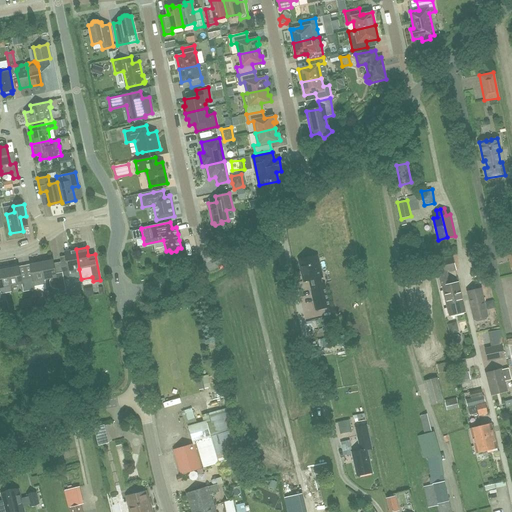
[(79,269),(76,249),(64,252),(67,266),(62,267),(63,272),(64,280),(74,278),(75,276),(74,270),(79,269)]
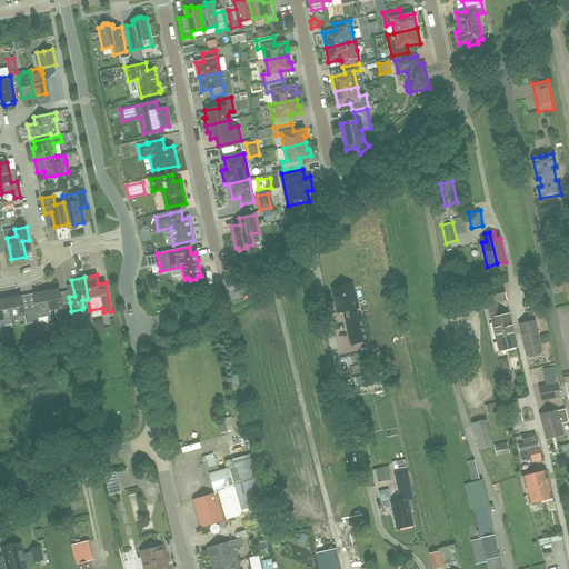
[(358,308),(352,285),(332,289),(339,312),(345,311),(352,345),(367,341),(360,316),(357,316),(356,309),(358,308)]
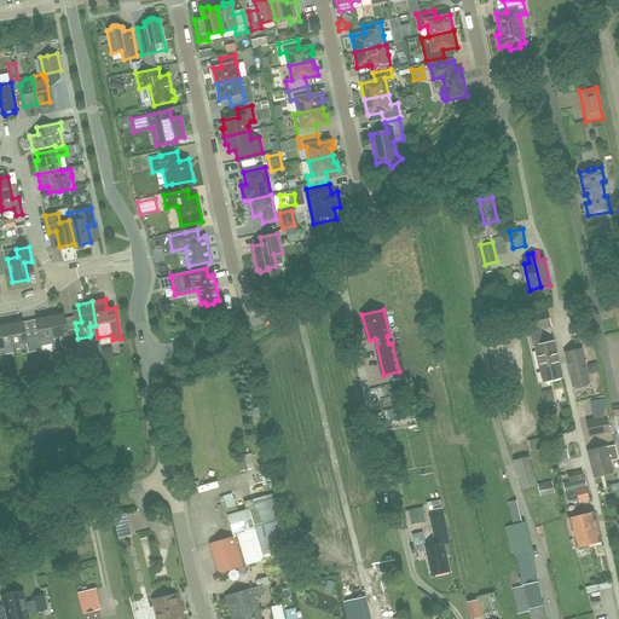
[(555,342),(545,343),(544,345),(541,330),(551,328),(550,319),(548,311),(524,317),(526,325),(527,333),(530,331),(533,347),(536,347),(544,382),(554,380),(563,377),(560,366),(555,342)]
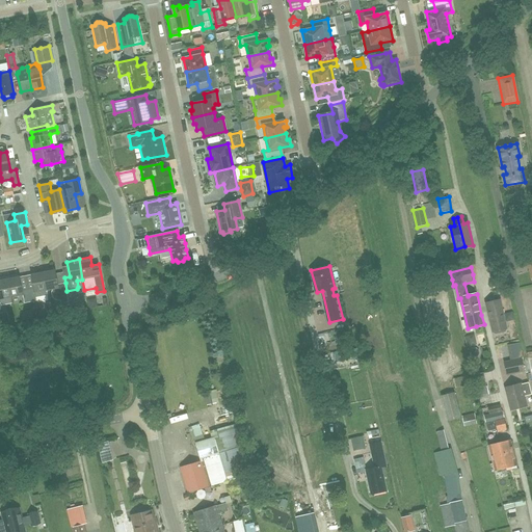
[(45,272),(44,272),(47,291),(52,289),(51,293),(52,296),(54,299),(57,300),(60,300),(61,307),(70,306),(67,291),(65,283),(58,285),(55,270),(54,270),(54,269),(52,268),(45,270),(44,271),(45,272)]
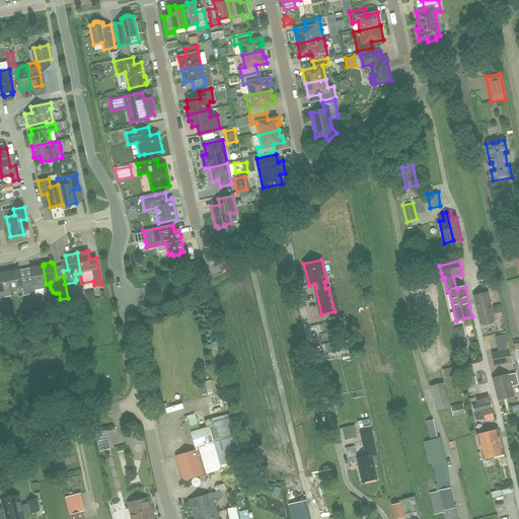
[(35,291),(47,288),(46,284),(43,266),(42,266),(41,265),(40,265),(32,266),(31,267),(32,268),(30,268),(33,282),(27,283),(29,295),(35,294),(35,291)]
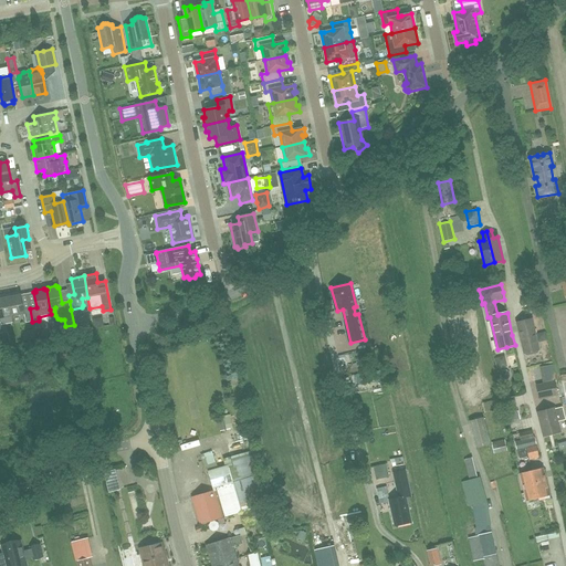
[(25,323),(32,322),(30,308),(23,310),(21,295),(19,295),(19,294),(18,293),(8,295),(12,316),(24,314),(25,323)]
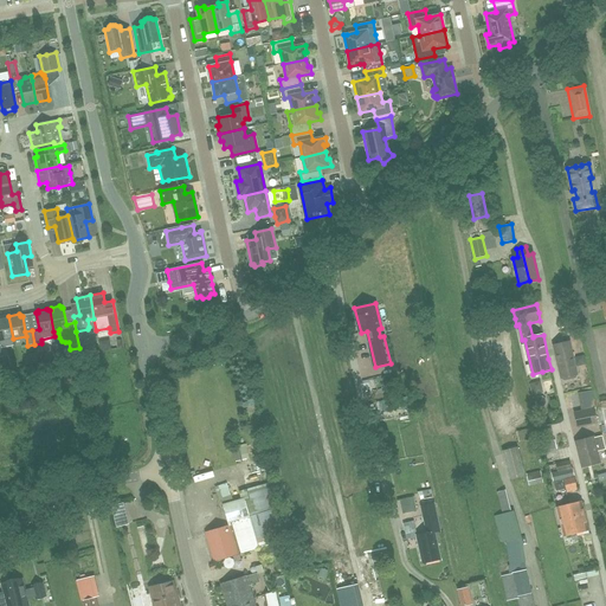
[(0,350),(1,350),(0,345),(0,341),(13,339),(8,316),(0,317),(0,350)]
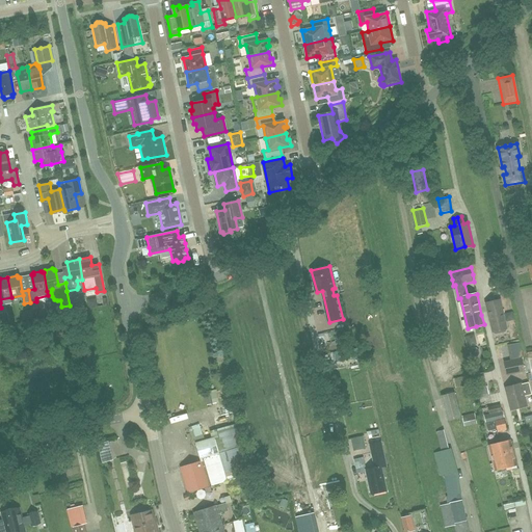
[(506,330),(506,328),(507,328),(500,299),(485,303),(493,334),(495,335),(505,333),(506,330)]
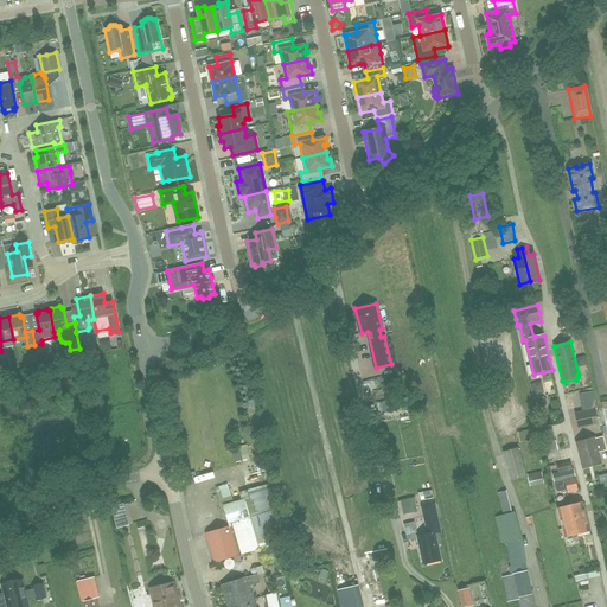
[(410,408),(409,397),(376,403),(378,414),(410,408)]
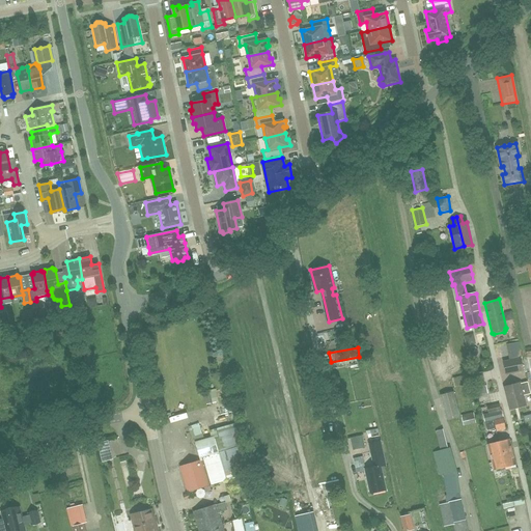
[(503,361),(504,365),(505,373),(523,370),(521,358),(503,361)]
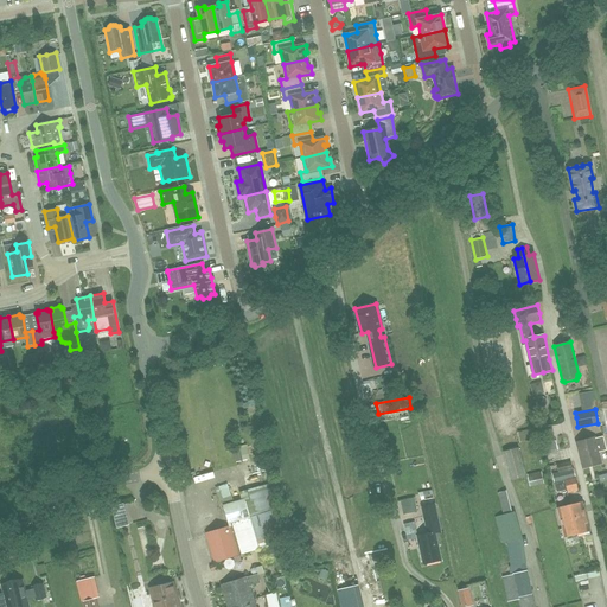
[(598,464),(596,453),(606,451),(602,436),(593,439),(592,434),(577,436),(583,467),(598,464)]
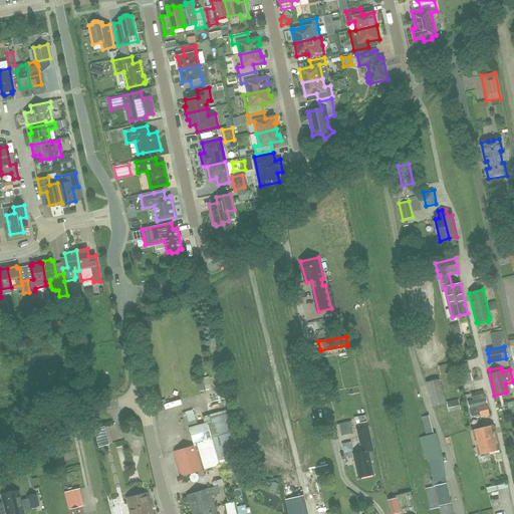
[(461,374),(462,382),(472,381),(471,373),(461,374)]
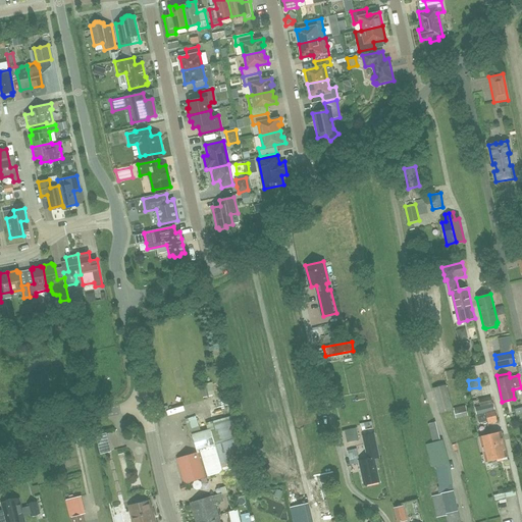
[(438,413),(453,410),(446,384),(432,388),(438,413)]
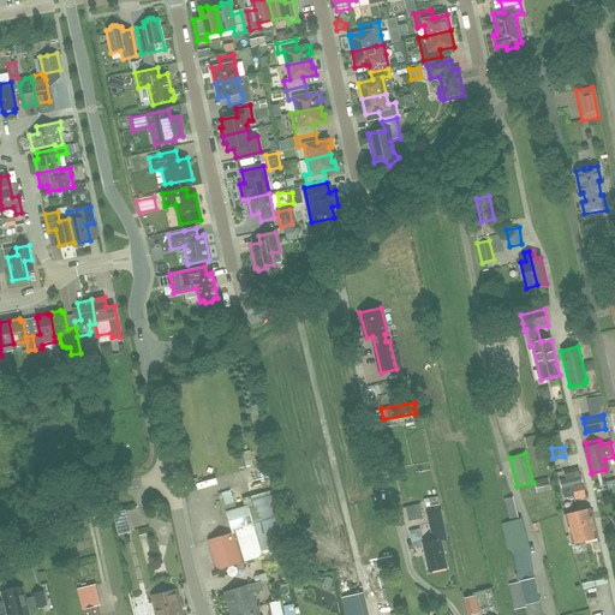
[(580,475),(578,467),(565,470),(566,478),(559,479),(565,502),(586,497),(580,475)]
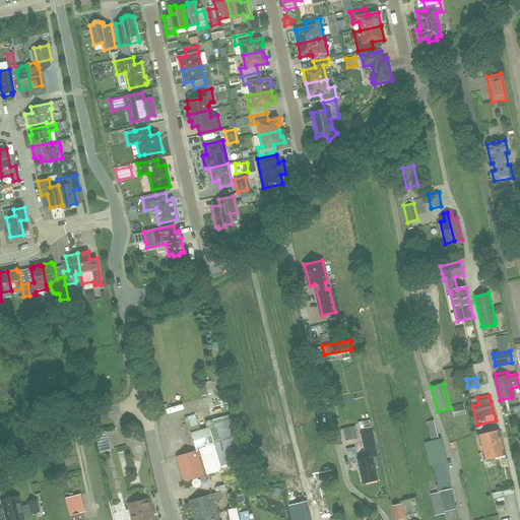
[(463,404),(452,406),(454,417),(466,414),(463,404)]
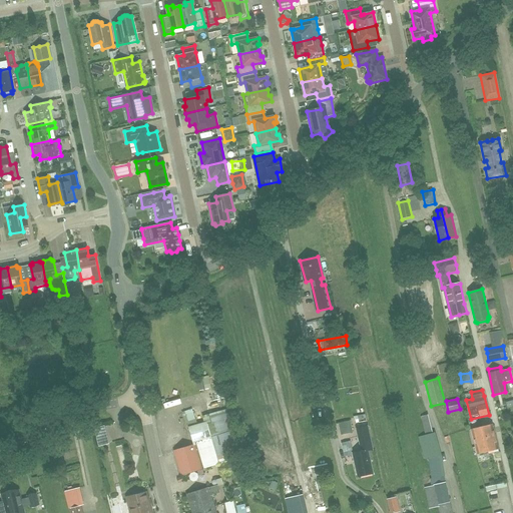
[(225,462),(239,458),(243,457),(246,456),(242,441),(233,411),(209,417),(207,419),(208,421),(206,422),(206,424),(210,436),(210,437),(196,442),(203,469),(222,463),(225,462)]
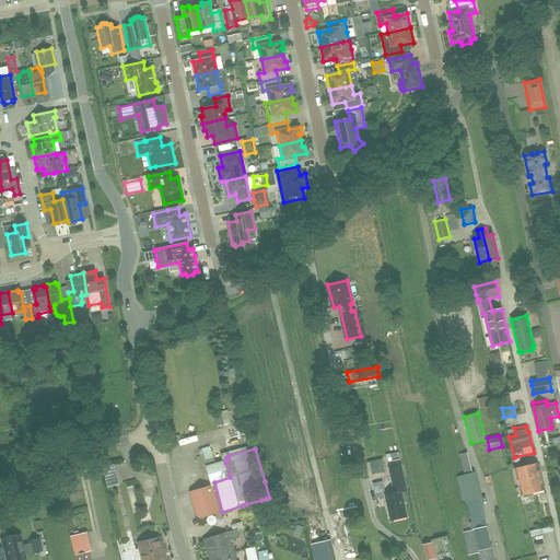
[(467,453),(459,455),(465,475),(473,473),(467,453)]
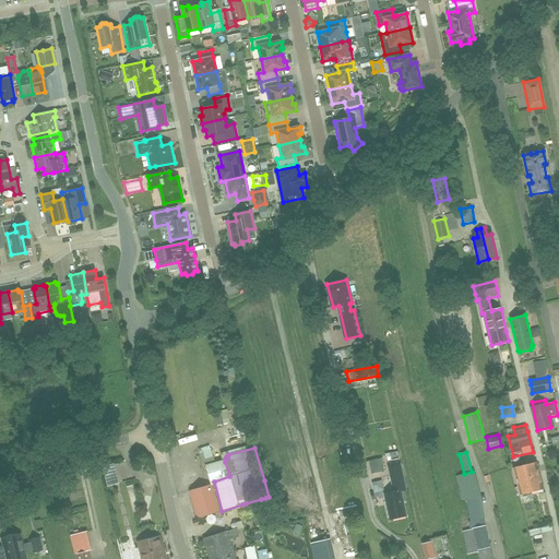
[(229,476),(229,475),(225,462),(225,460),(206,465),(212,483),(214,482),(229,476)]
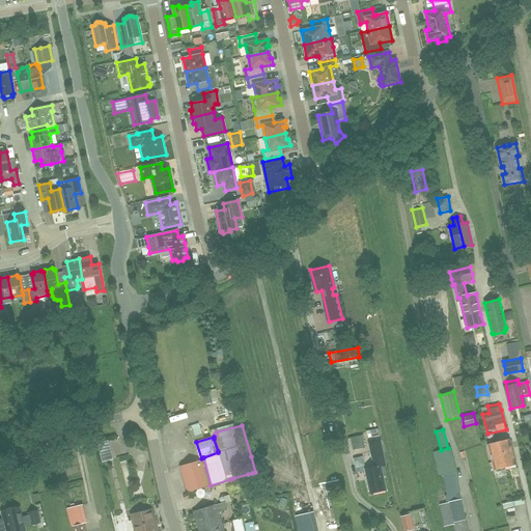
[(515,468),(515,465),(516,465),(510,440),(499,443),(505,467),(509,466),(510,469),(515,468)]
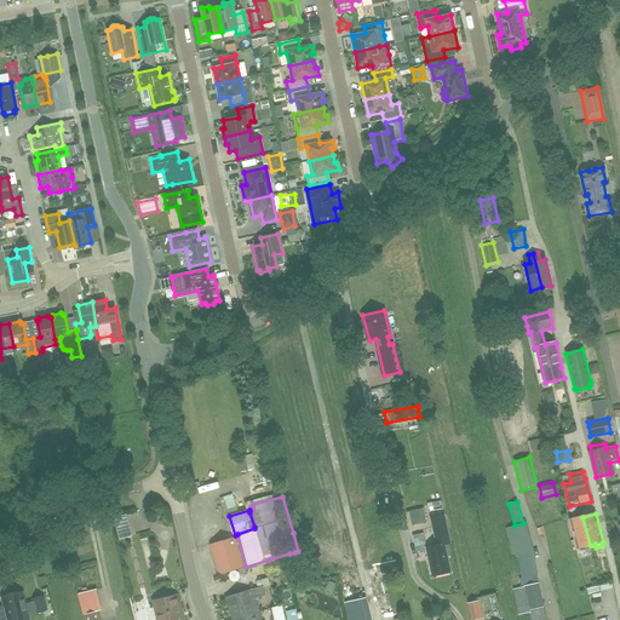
[(451,544),(445,516),(431,518),(437,545),(426,547),(432,577),(452,572),(445,545),(451,544)]
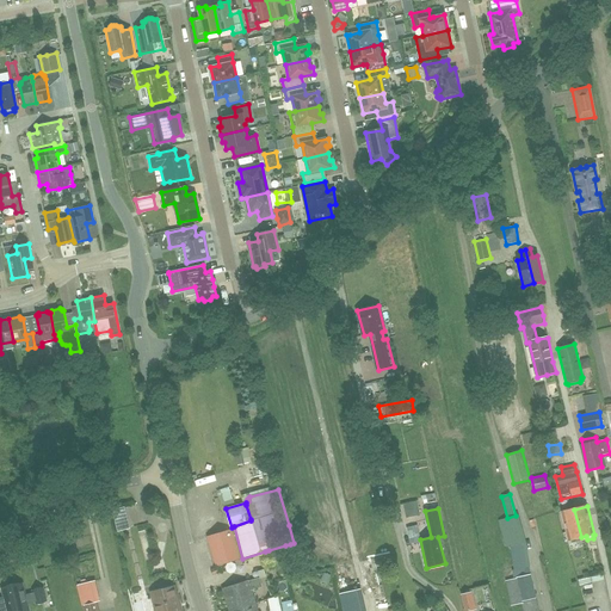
[(568,541),(581,537),(574,510),(561,512),(568,541)]
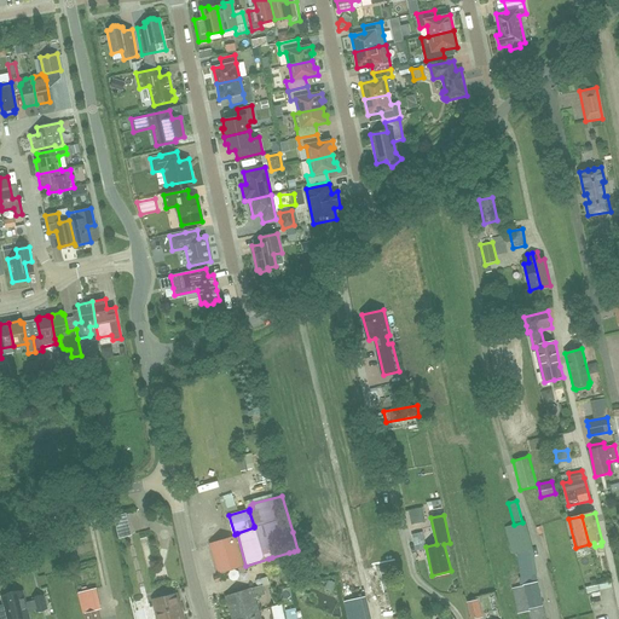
[(422,533),(411,536),(414,545),(424,543),(422,533)]
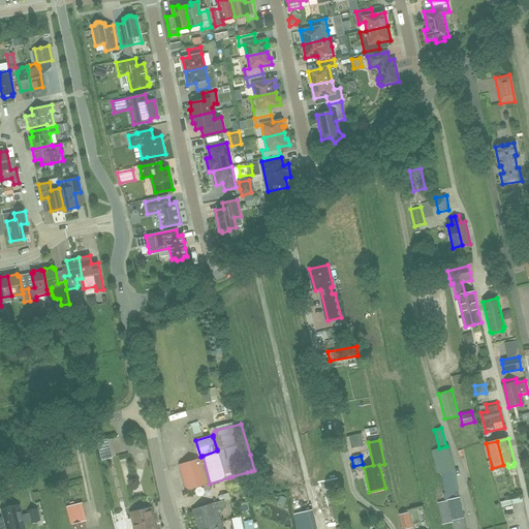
[(179,466),(180,466),(187,490),(209,484),(209,483),(200,459),(179,466)]
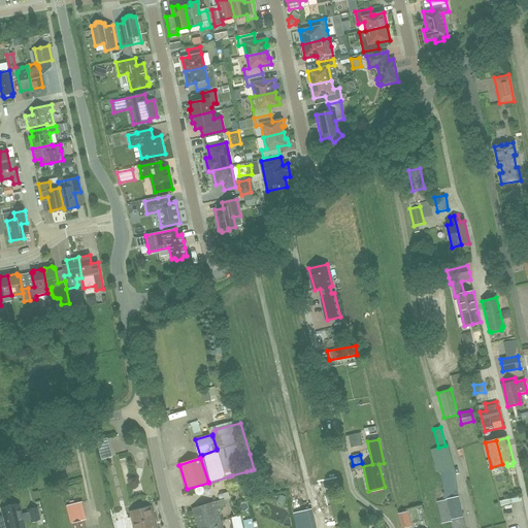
[(452,521),(453,527),(465,527),(459,497),(457,489),(444,492),(442,492),(444,500),(436,502),(441,524),(452,521)]
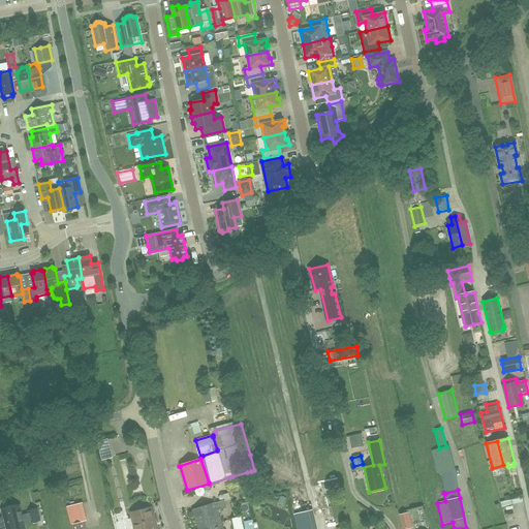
[(215,504),(215,503),(193,510),(199,527),(212,524),(212,525),(221,523),(218,512),(228,509),(226,500),(215,504)]
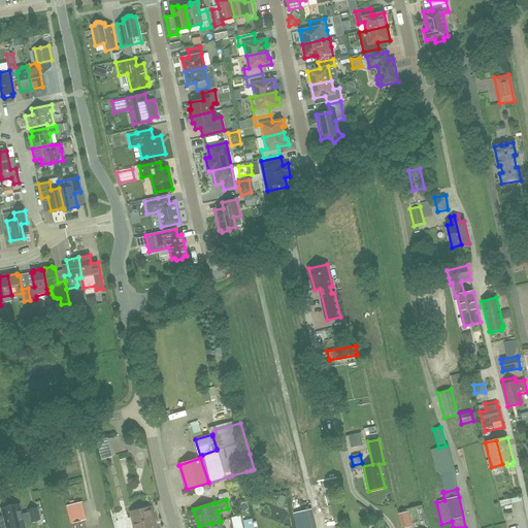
[(3,516),(0,516),(0,527),(22,527),(25,527),(24,522),(31,520),(31,522),(40,520),(37,505),(28,508),(29,512),(21,515),(18,503),(1,507),(3,516)]
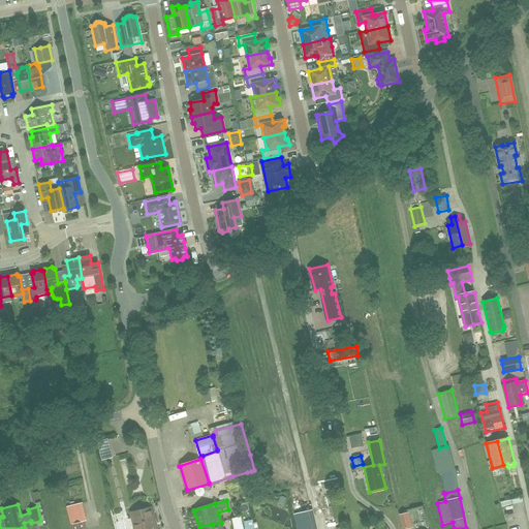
[(155,528),(150,508),(132,512),(135,528),(155,528)]
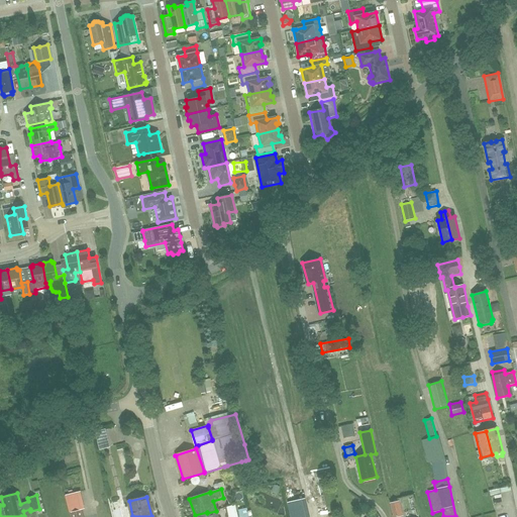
[(292,503),(296,516),(311,516),(307,499),(292,503)]
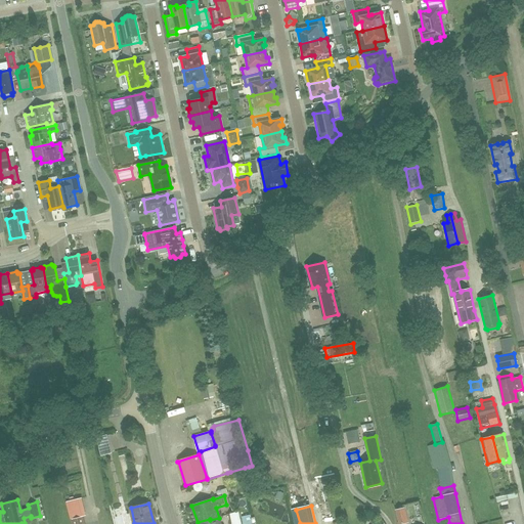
[(404,508),(395,510),(398,523),(400,523),(408,522),(404,508)]
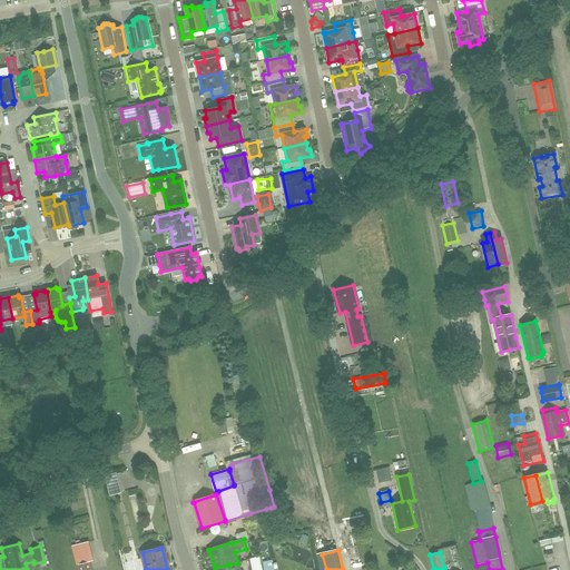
[(262,569),(258,557),(248,559),(249,569),(262,569)]
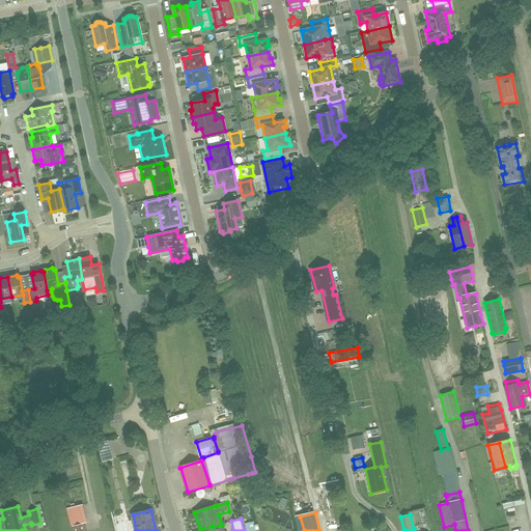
[(245,530),(258,530),(256,521),(244,524),(245,530)]
